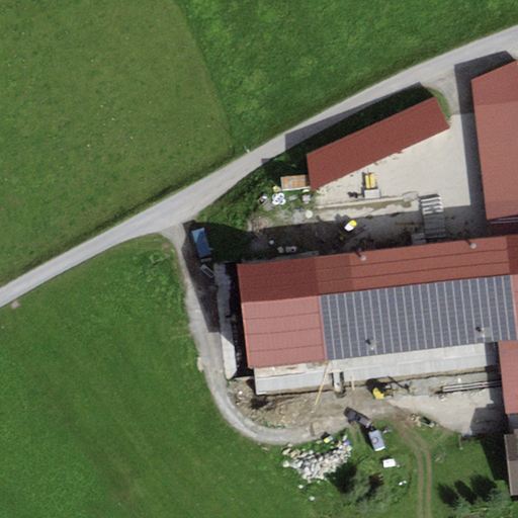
[(491,238),(517,235),(517,74),(516,60),(472,80),(491,238)]
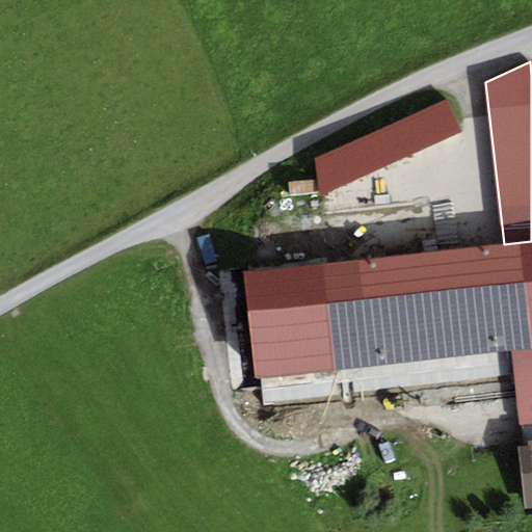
[(315,158),(319,198),(460,132),(446,101),(315,158)]
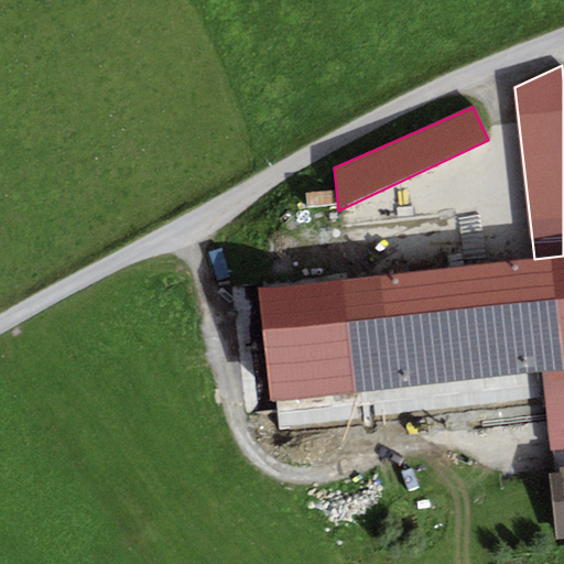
[(563,256),(534,259),(257,290),(270,403),(542,373),(563,370),(563,256)]
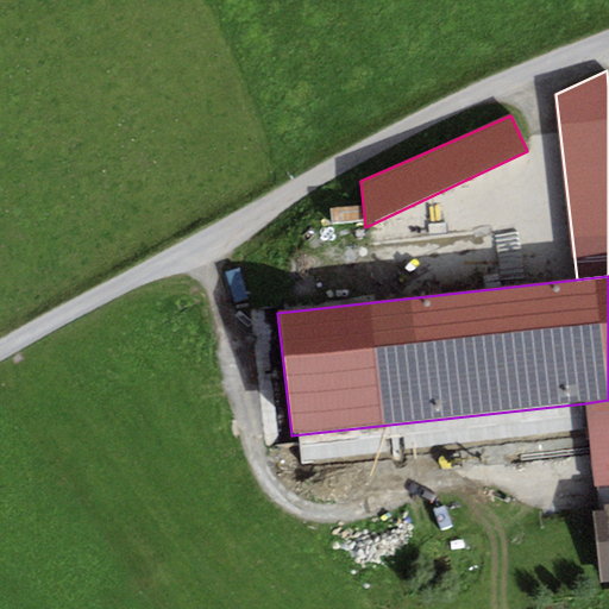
[(608,400),(585,403),(594,488),(608,485),(608,400)]
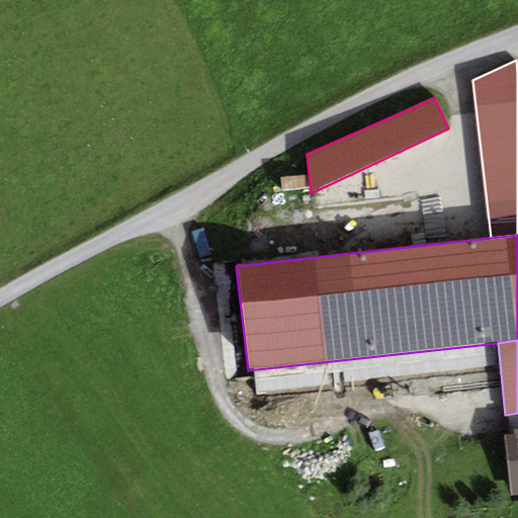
[(511,497),(517,496),(517,459),(515,435),(504,437),(511,497)]
